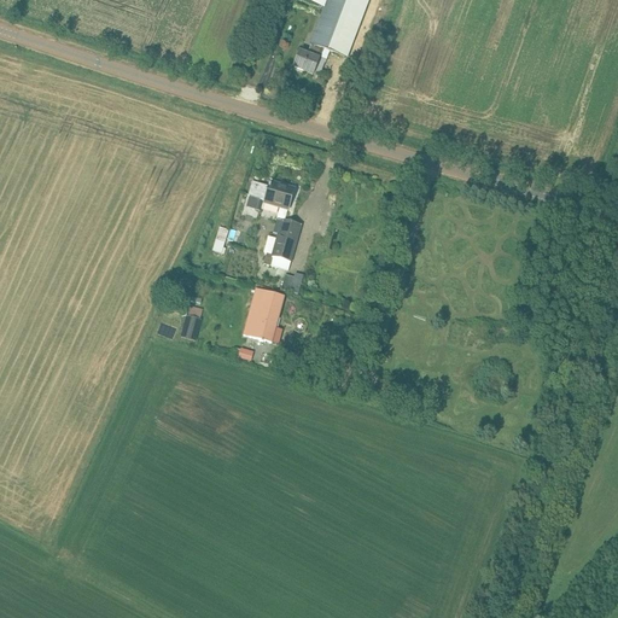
[(326,0),(324,9),(310,45),(321,48),(347,58),(368,0),(326,0)]
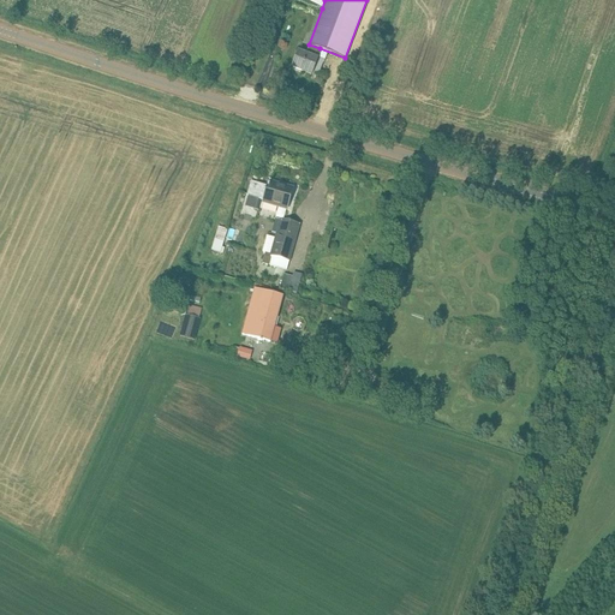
[(320,48),(309,45),(305,55),(298,53),(292,67),(311,75),(317,59),(316,59),(320,48)]
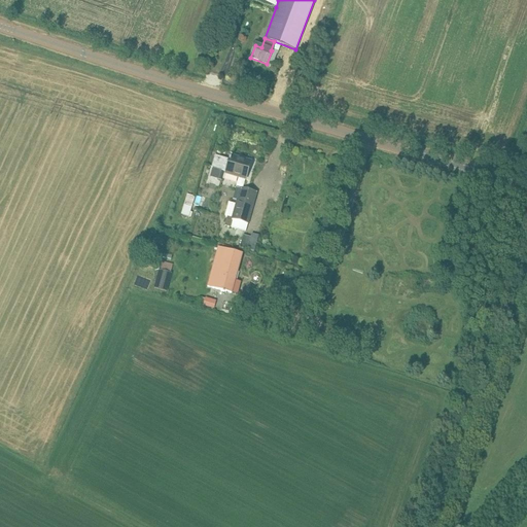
[(225,172),(225,173),(237,176),(237,177),(245,179),(250,163),(240,160),(240,159),(231,155),(230,160),(215,155),(211,168),(225,172)]
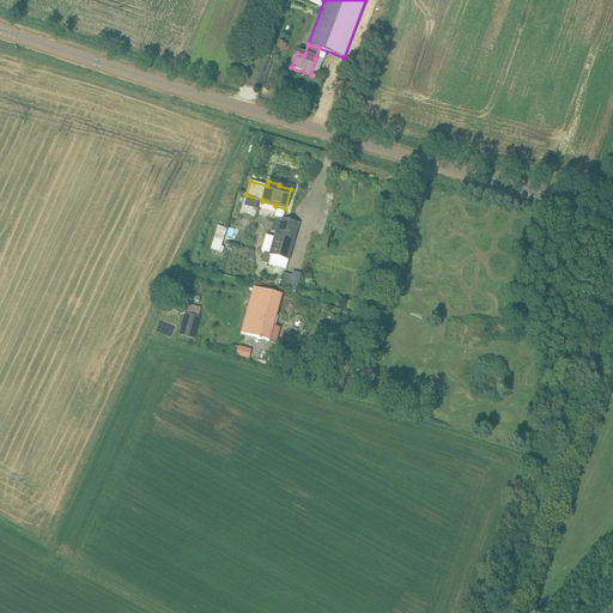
[(274,237),(266,234),(261,250),(265,252),(261,261),(268,263),(271,255),(289,260),(298,224),(279,219),(274,237)]
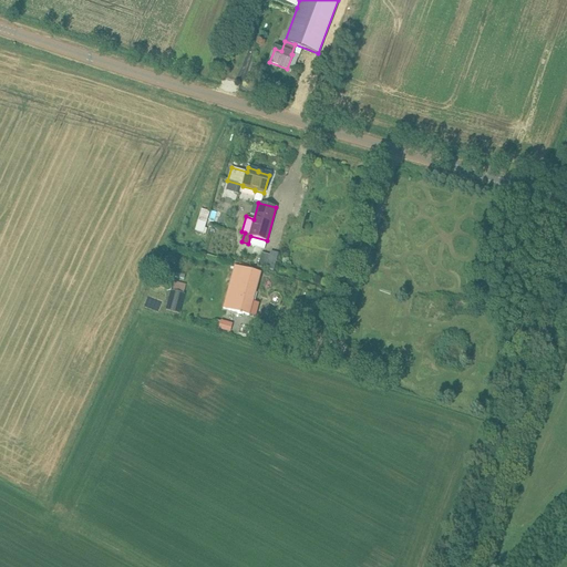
[(200,208),(197,220),(206,223),(210,212),(200,208)]
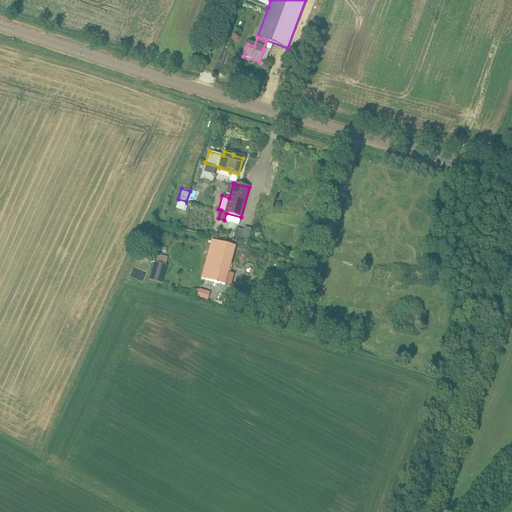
[(237,229),(234,241),(241,242),(244,231),(237,229)]
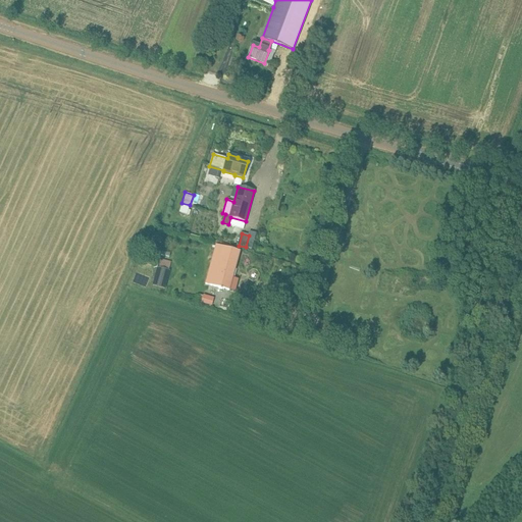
[(222,290),(222,289),(228,291),(240,250),(216,245),(205,283),(220,289),(220,290),(222,290)]
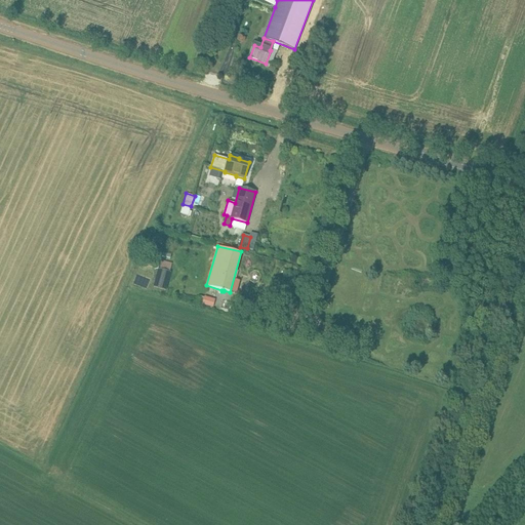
[(169,289),(172,269),(158,267),(156,287),(169,289)]
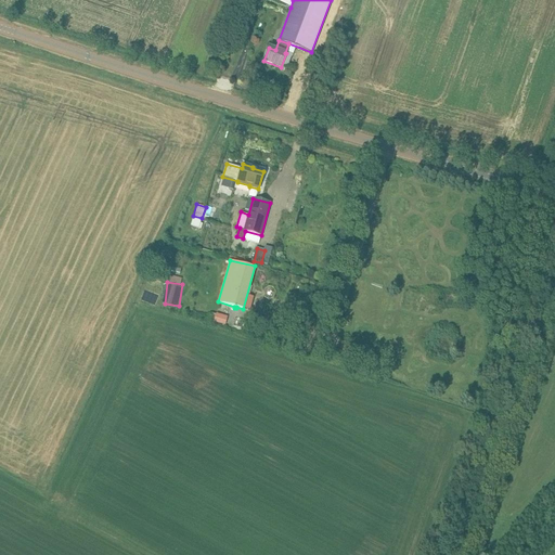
[(228,325),(230,315),(217,312),(215,322),(228,325)]
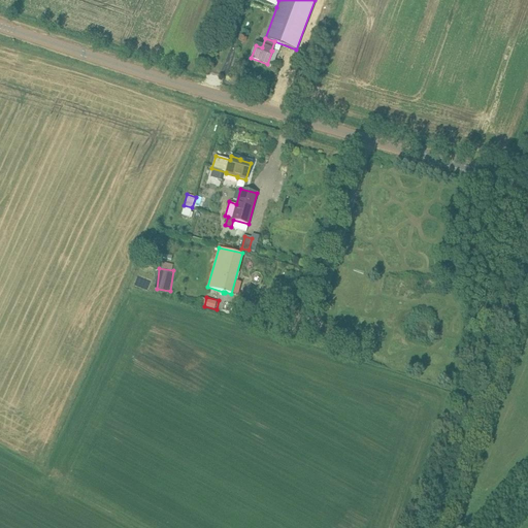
[(292,331),(295,322),(286,318),(283,328),(292,331)]
